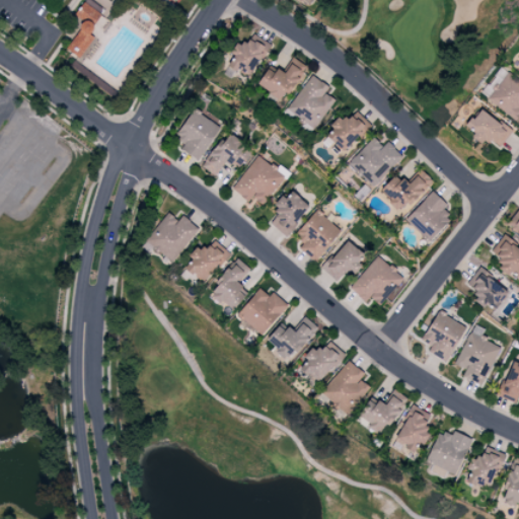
[(78,58),(92,38),(87,33),(104,10),(90,0),(84,0),(74,14),(84,21),(65,49),(78,58)]
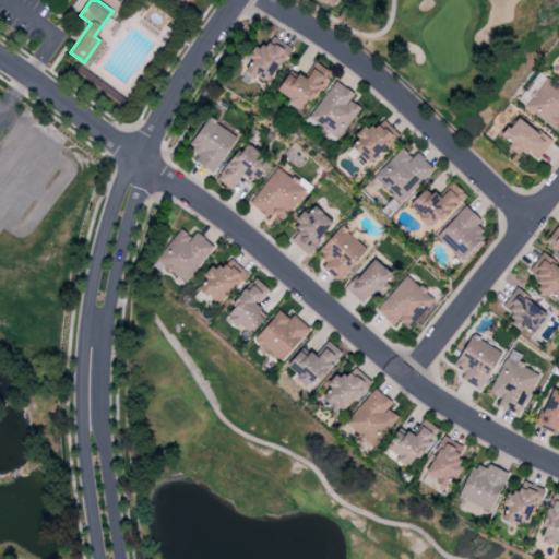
[(290,47),(272,35),(263,49),(254,44),(247,58),(251,61),(246,70),(268,84),(290,47)]
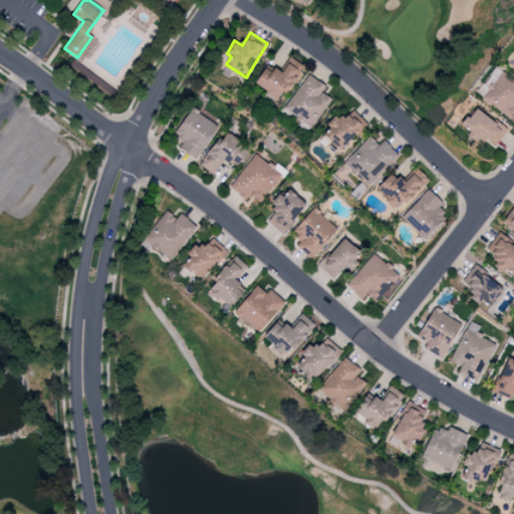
[(267,63),(253,83),(278,100),(302,66),(290,57),(280,72),(267,63)]
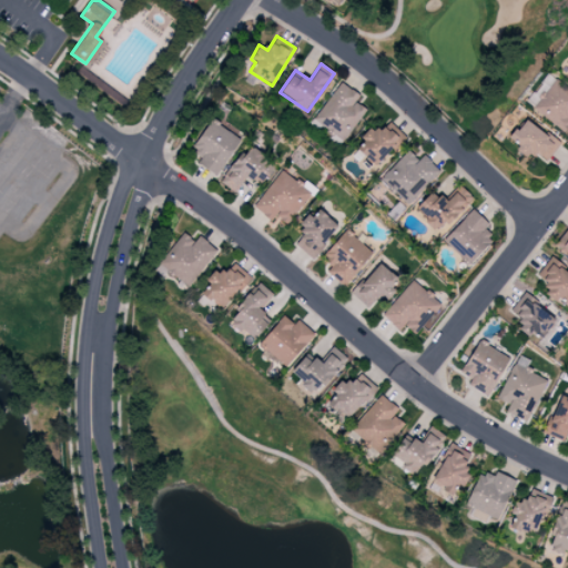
[(567,123),(567,89),(553,79),(531,109),(563,131),(567,123)]
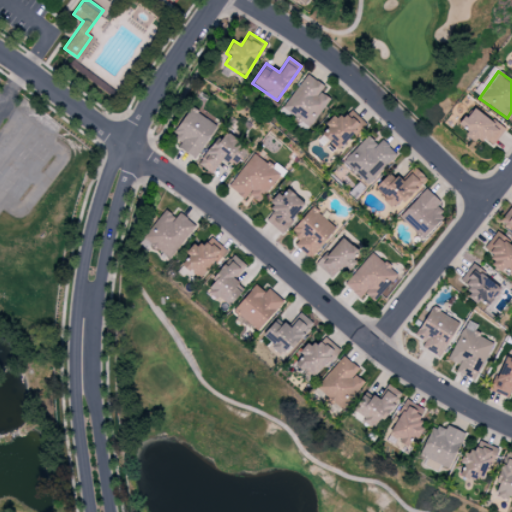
[(282,107),(309,127),(330,99),(320,91),(324,86),(307,74),(282,107)]
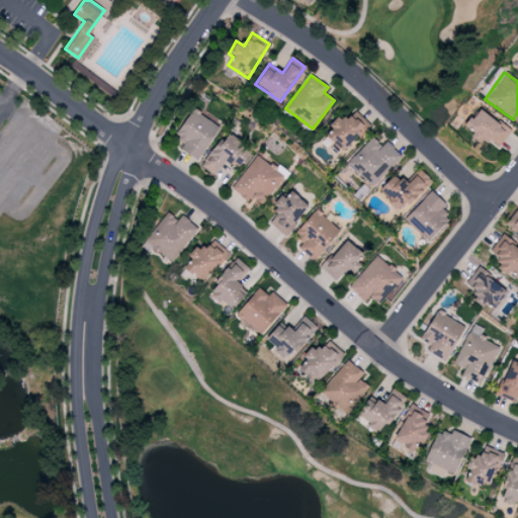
[(463,125),(472,133),(469,137),(481,146),(487,139),(498,148),(510,133),(479,107),(463,125)]
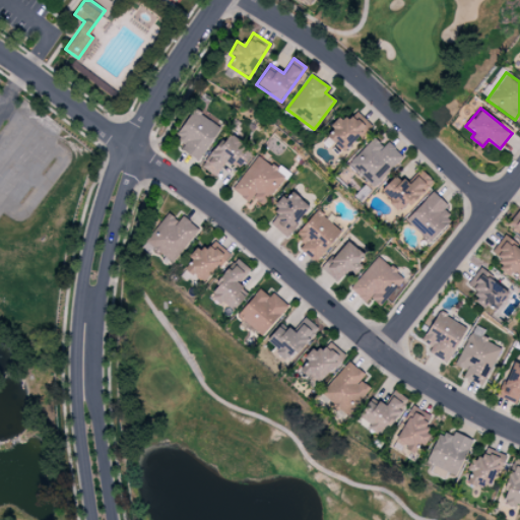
[(219,124),(190,110),(177,136),(186,140),(180,150),(200,160),(219,124)]
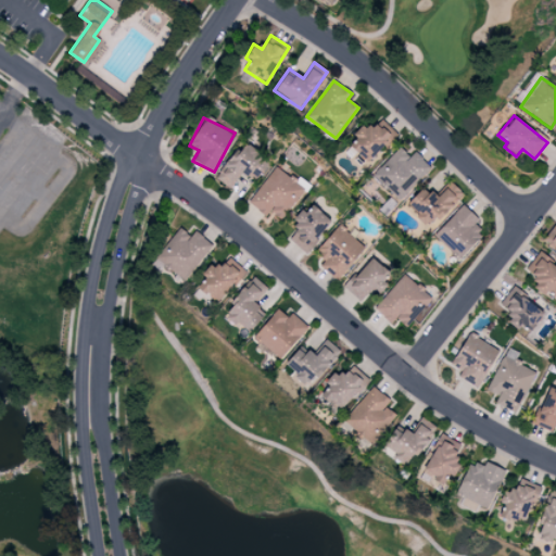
[(367,163),(396,135),(380,117),(368,129),(364,124),(353,134),(357,138),(350,146),(367,163)]
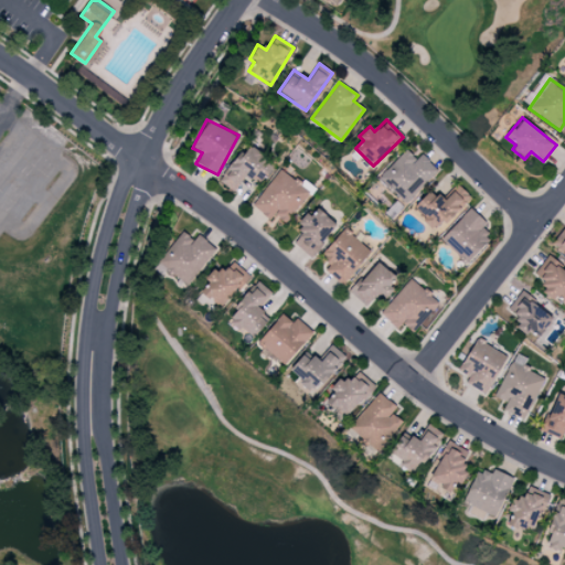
[(219,181),(233,192),(245,174),(257,184),(273,164),(246,144),(219,181)]
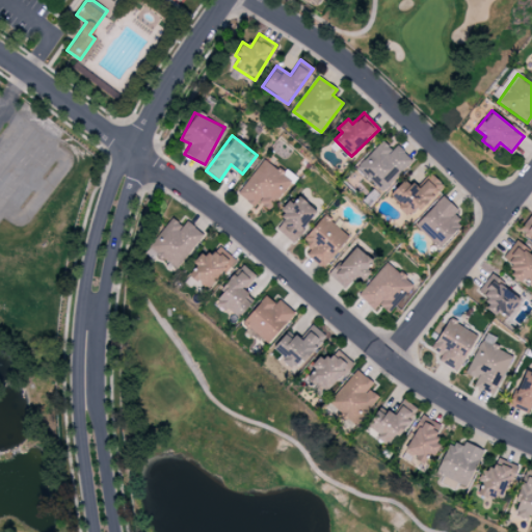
[(382,191),(411,160),(395,145),(391,150),(381,140),(355,167),(382,191)]
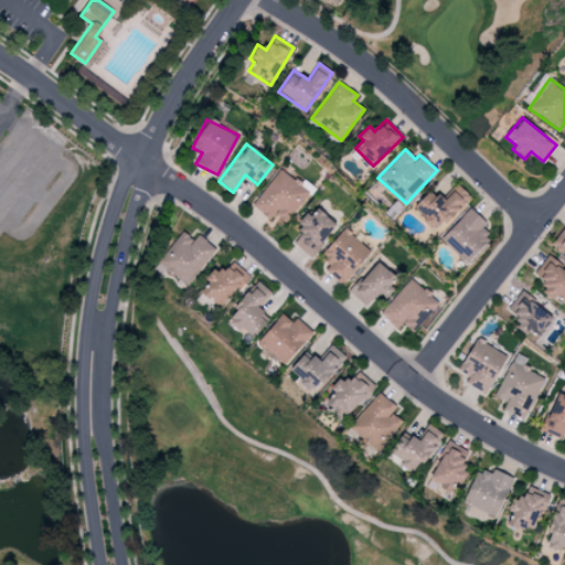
[(285,223),(309,192),(279,169),(252,205),(269,220),(274,214),(285,223)]
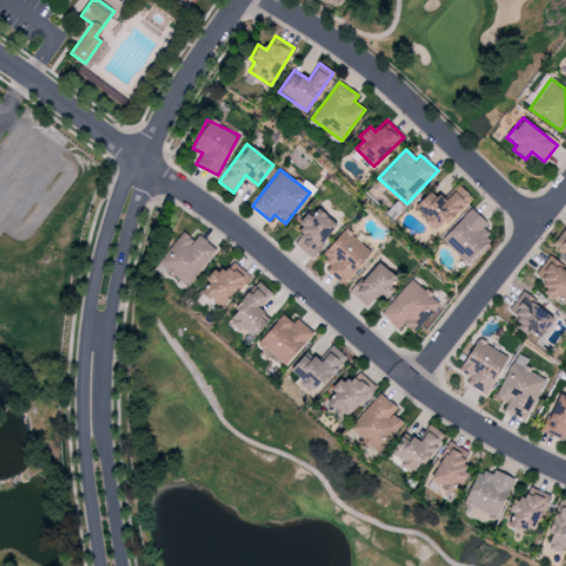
[(430,189),(412,208),(438,232),(470,198),(458,186),(442,201),(430,189)]
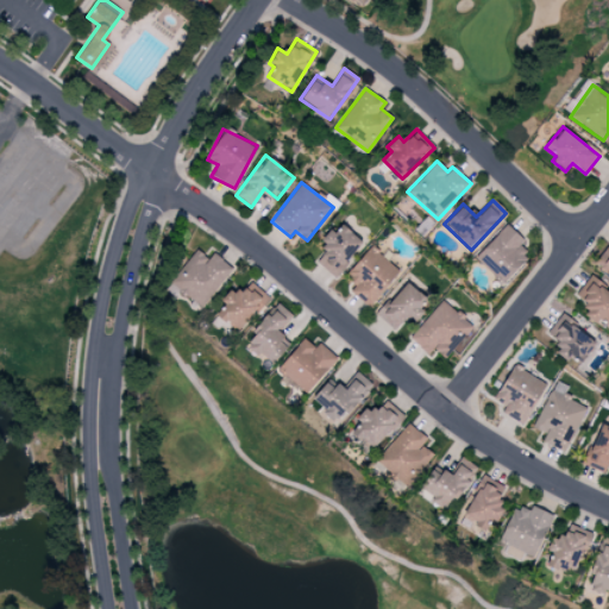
[(321,244),(326,249),(315,262),(334,277),(363,243),(339,223),(321,244)]
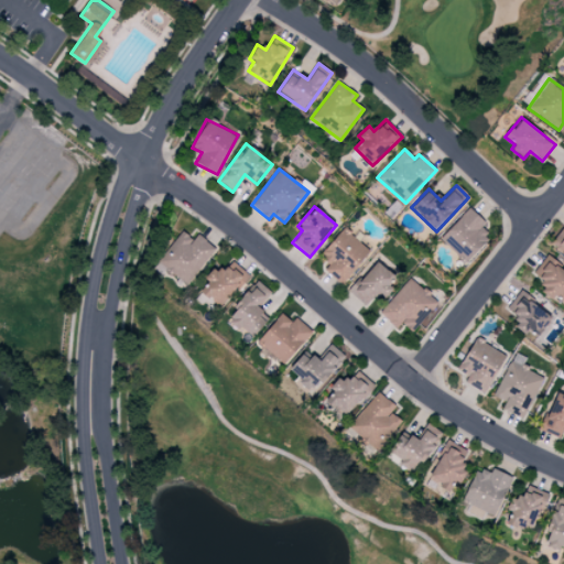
[(487,236),(479,229),(485,223),(468,207),(442,236),(455,249),(456,249),(466,259),(487,236)]
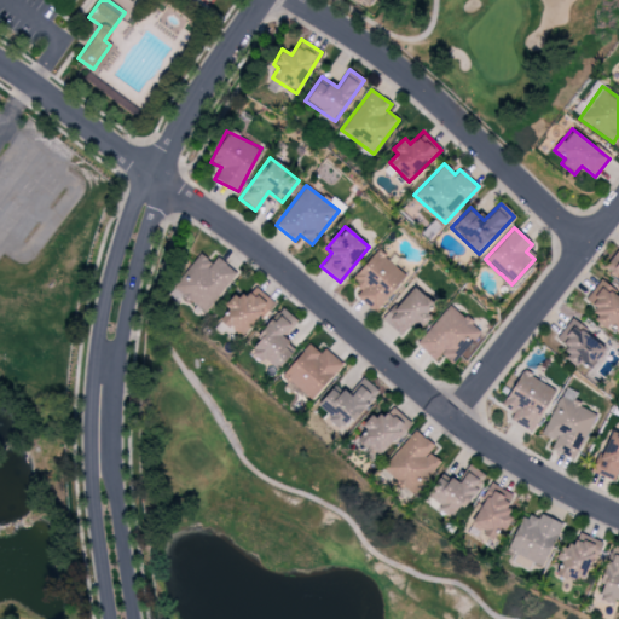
[(354,294),(374,311),(406,275),(377,249),(351,281),(359,289),(354,294)]
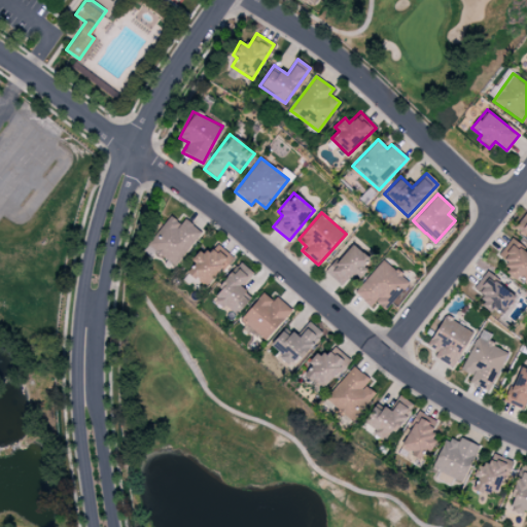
[(526,215),(525,214),(514,225),(526,239),(526,215)]
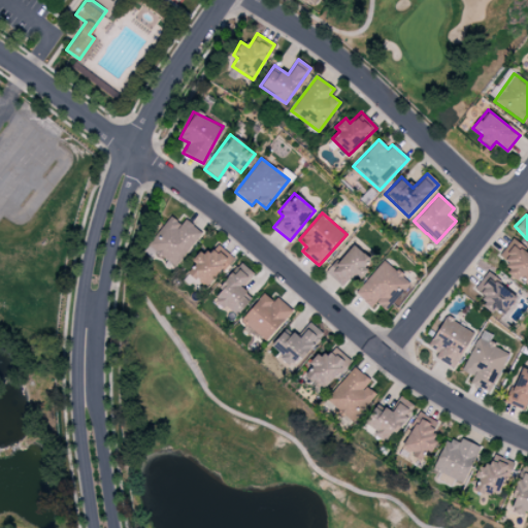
[(185,219),(180,225),(171,217),(147,244),(173,266),(202,233),(185,219)]
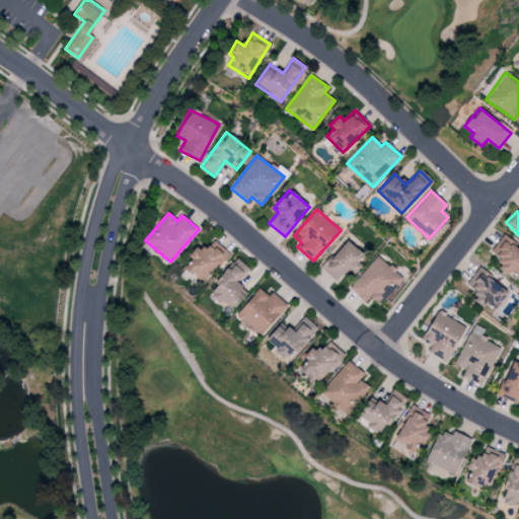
[(518,280),(518,247),(501,236),(491,252),(501,258),(496,267),(518,281),(518,280)]
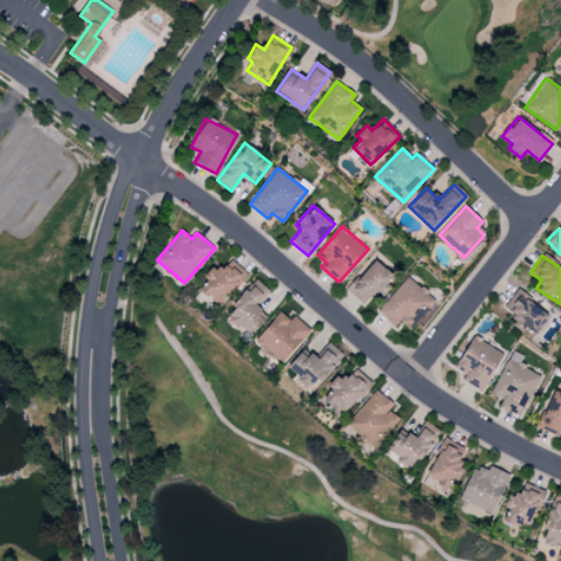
[(346,290),(365,306),(391,275),(374,259),(346,290)]
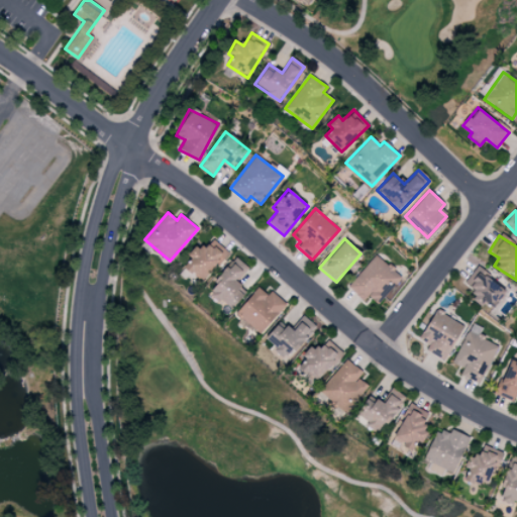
[(202,282),(226,251),(212,239),(203,250),(195,244),(187,255),(190,259),(184,267),(202,282)]
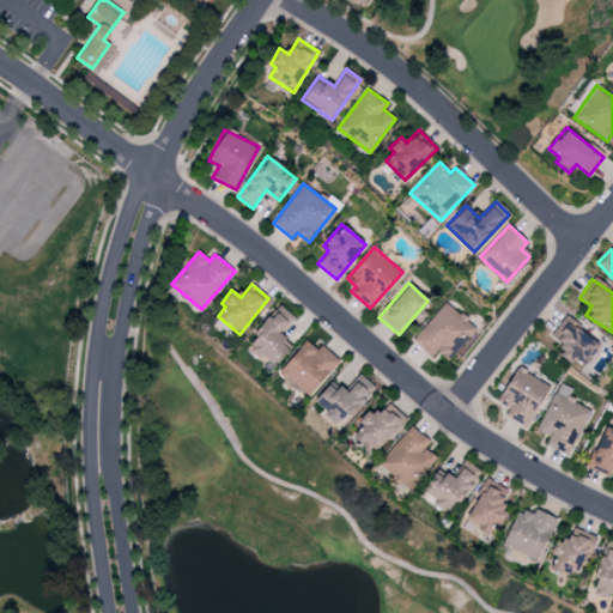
[(430,357),(436,351),(447,360),(475,329),(445,302),(411,340),(430,357)]
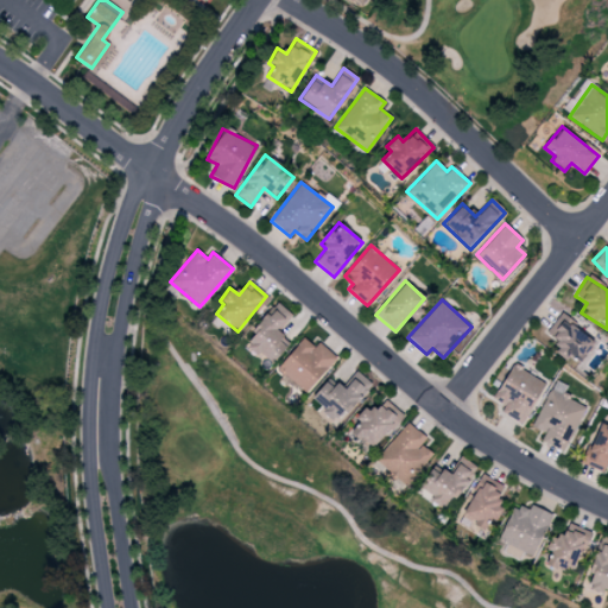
[(291,315),(276,302),(241,346),(254,356),(258,352),(272,363),(290,342),(277,331),(291,315)]
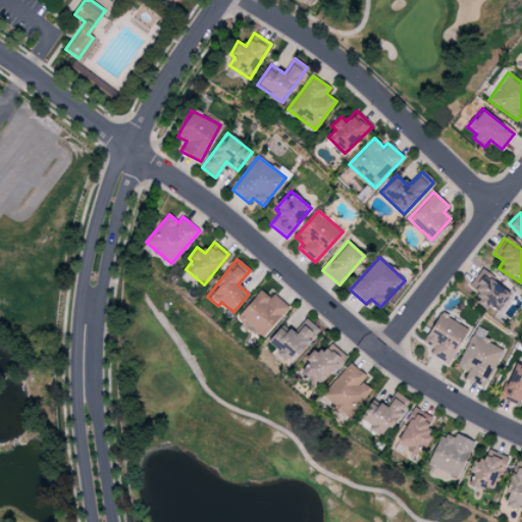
[(469,285),(480,294),(474,302),(486,310),(489,306),(498,311),(511,292),(479,270),(469,285)]
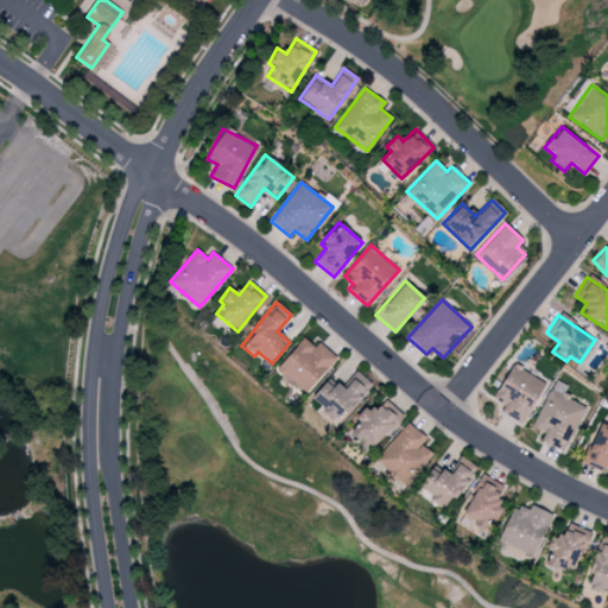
[(314,347),(303,337),(277,367),(305,393),(337,359),(318,342),(314,347)]
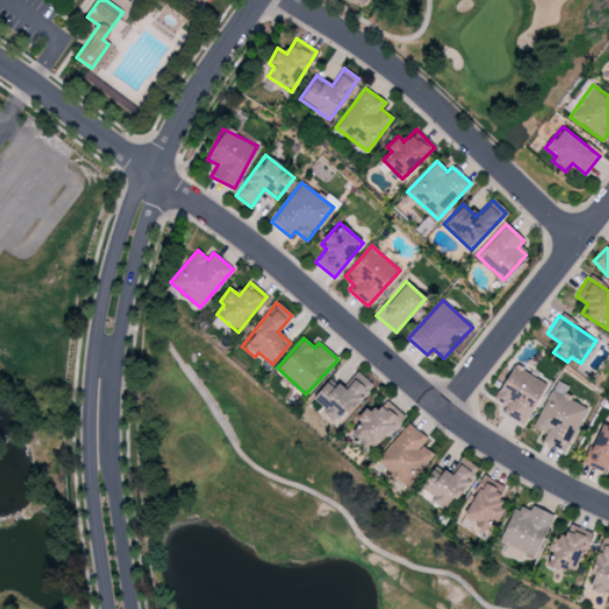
[(546,383),(513,364),(493,400),(504,406),(501,413),(522,425),(546,383)]
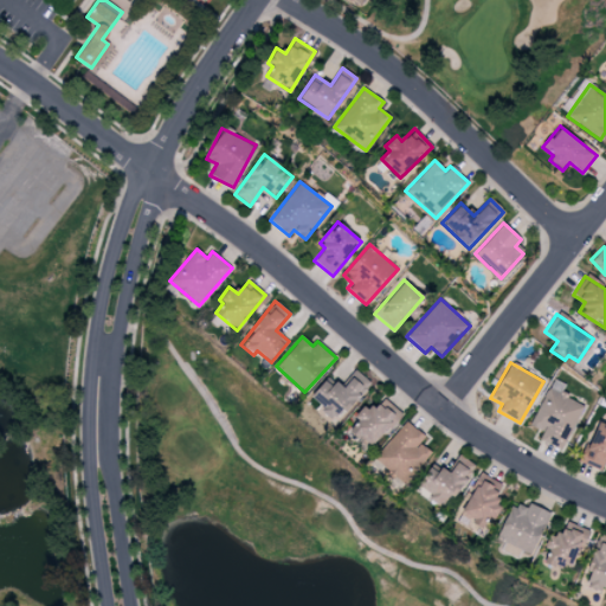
[(327,378),(308,399),(334,423),(369,384),(358,372),(341,389),(327,378)]
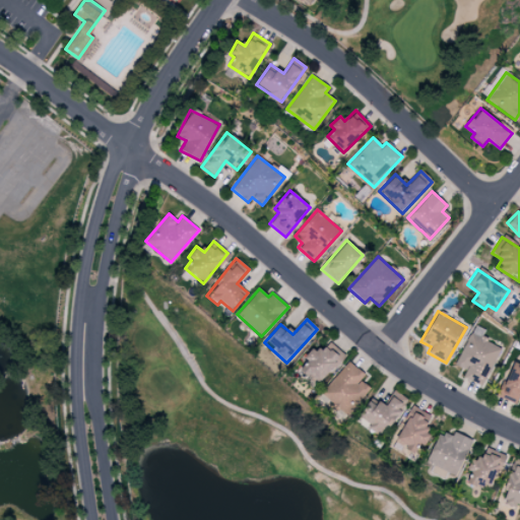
[(462,378),(482,387),(501,347),(481,338),(485,330),(473,325),(455,366),(465,371),(462,378)]
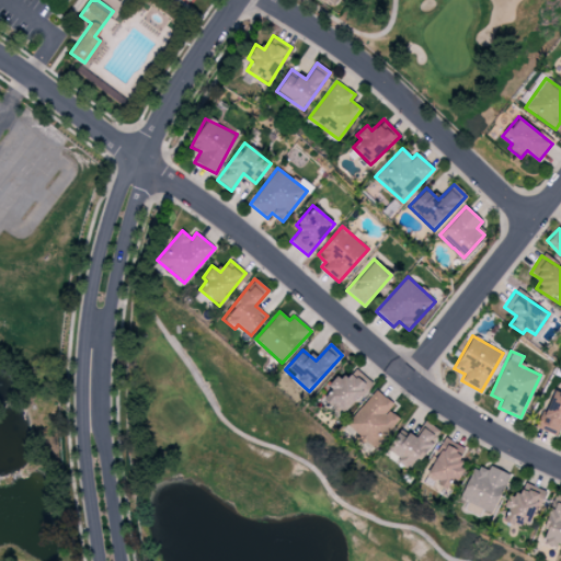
[(371,382),(356,368),(345,380),(338,374),(327,387),(330,390),(323,397),(343,414),(371,382)]
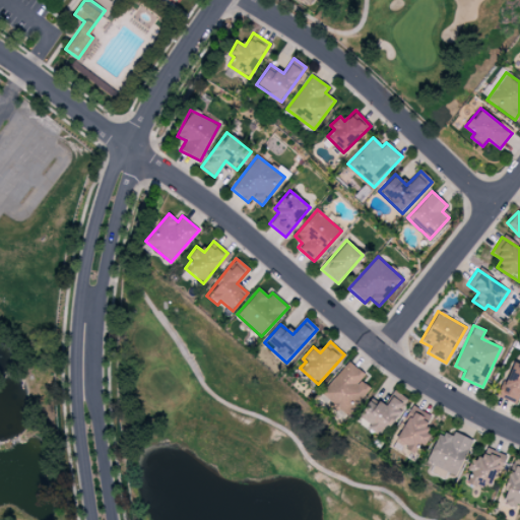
[(516,403),(519,393),(519,364),(511,361),(499,397),(516,403)]
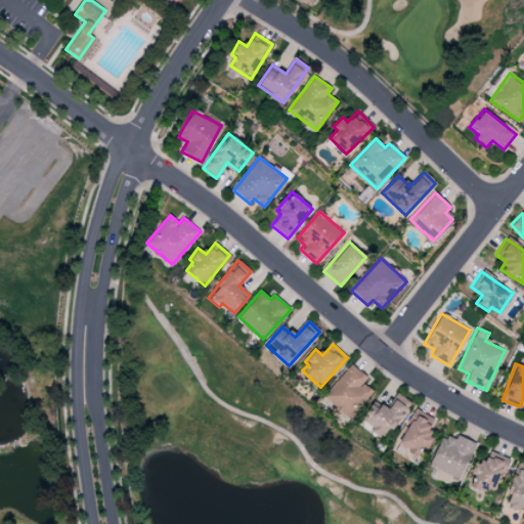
[(366,379),(352,364),(321,395),(347,420),(374,393),(362,382),(366,379)]
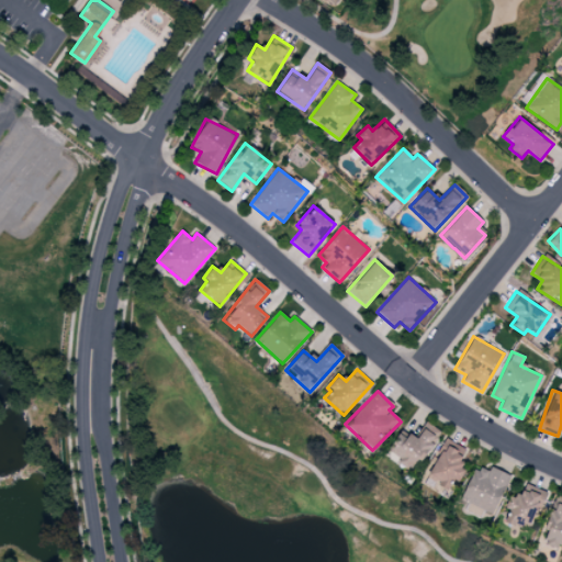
[(400,430),(383,453),(411,472),(440,431),(427,423),(415,440),(400,430)]
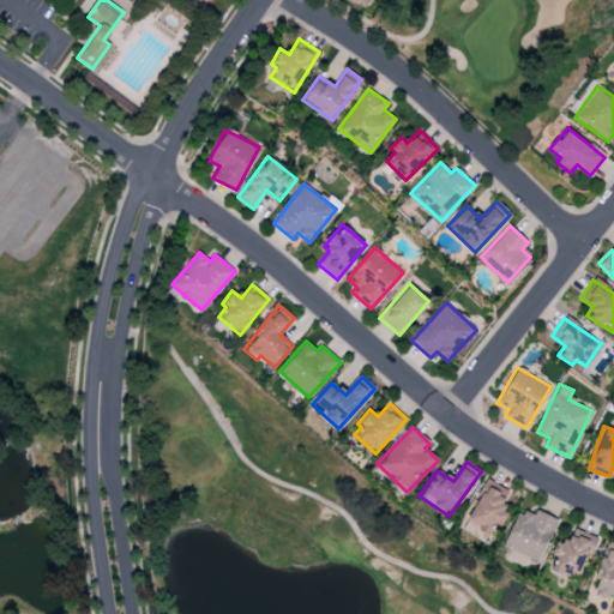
[(464,522),(488,534),(494,523),(500,525),(507,511),(500,507),(507,493),(486,481),(464,522)]
